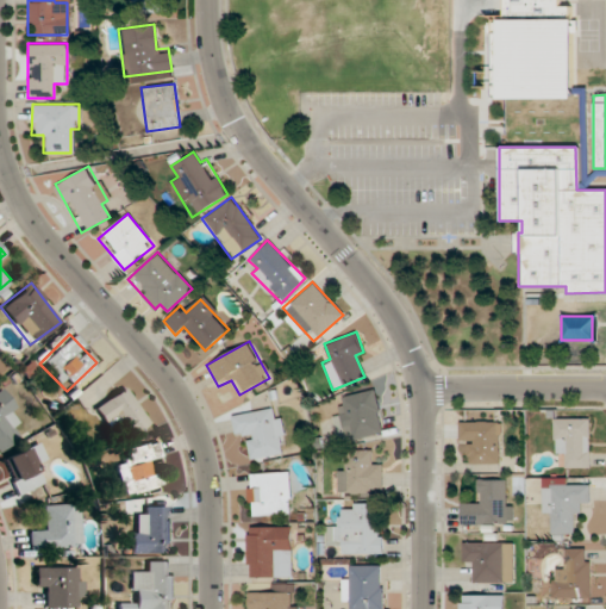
[(114,420),(125,436),(147,423),(123,387),(92,408),(104,427),(114,420)]
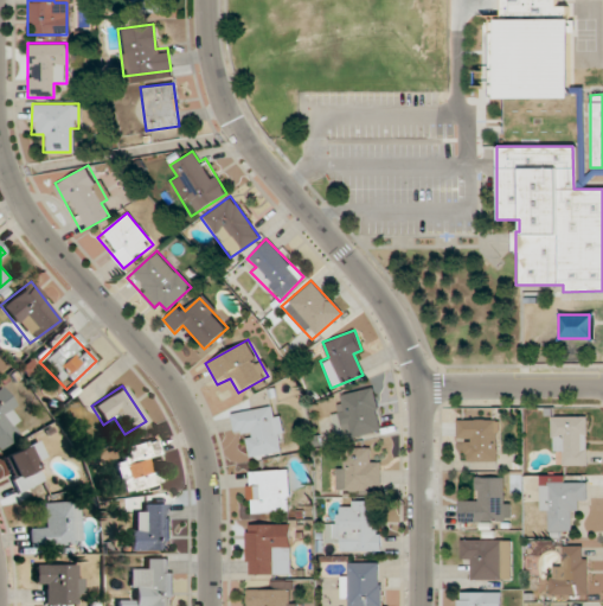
[(13,407),(1,387),(0,387),(0,445),(19,435),(5,412),(13,407)]
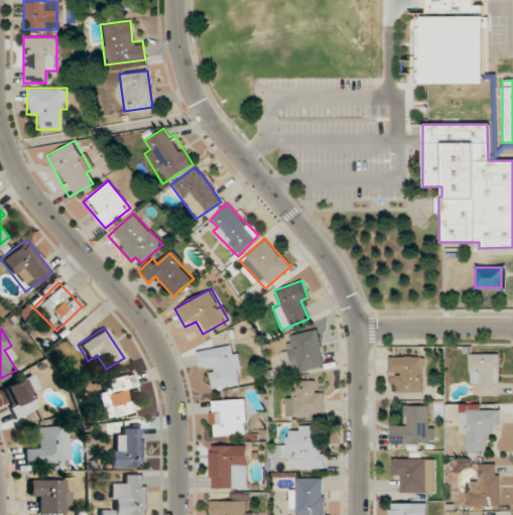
[(289,372),(324,367),(317,330),(283,336),(289,372)]
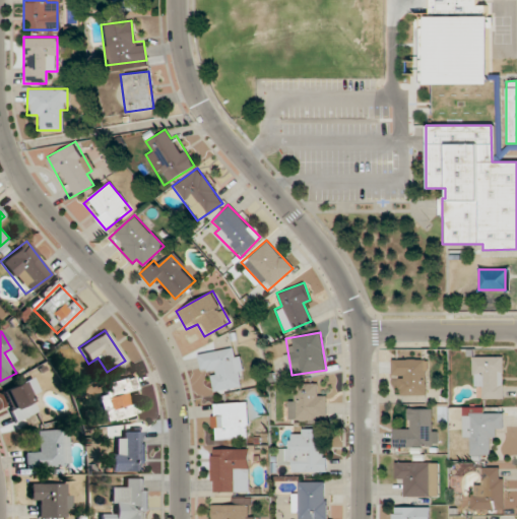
[(210,372),(212,390),(242,387),(238,347),(196,352),(198,373),(210,372)]
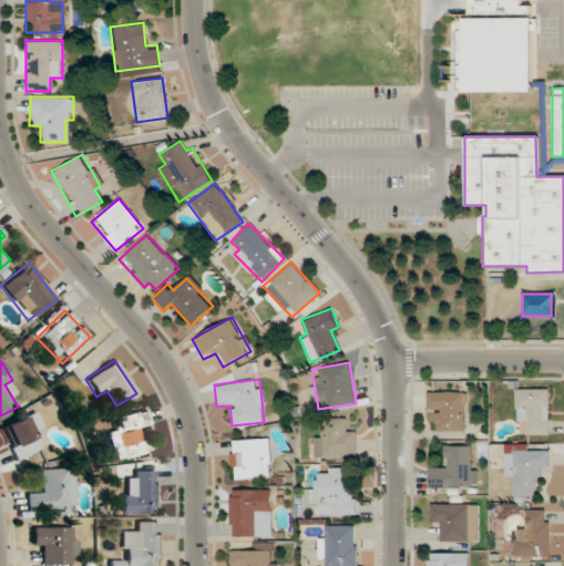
[(547,389),(514,389),(514,423),(525,423),(525,434),(547,434),(547,389)]
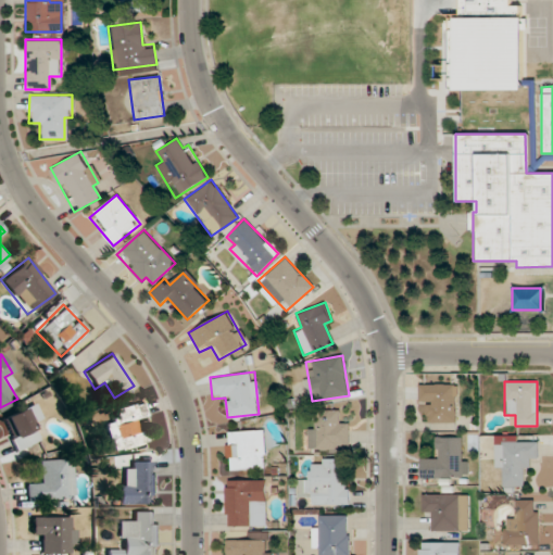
[(455,383),(417,383),(417,407),(428,407),(428,423),(455,423),(455,383)]
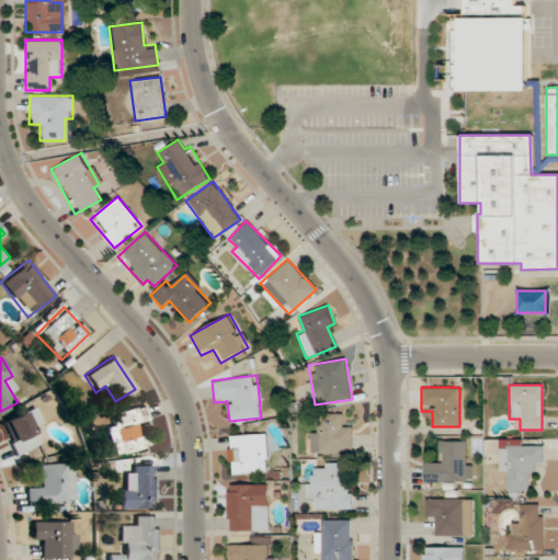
[(110,413),(113,424),(104,425),(112,456),(147,448),(140,423),(146,422),(141,406),(110,413)]
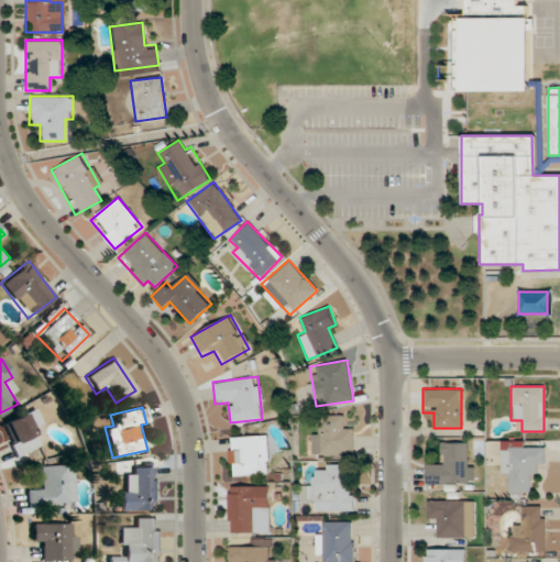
[(0,426),(13,458),(40,447),(32,429),(41,426),(33,408),(0,423),(0,426)]
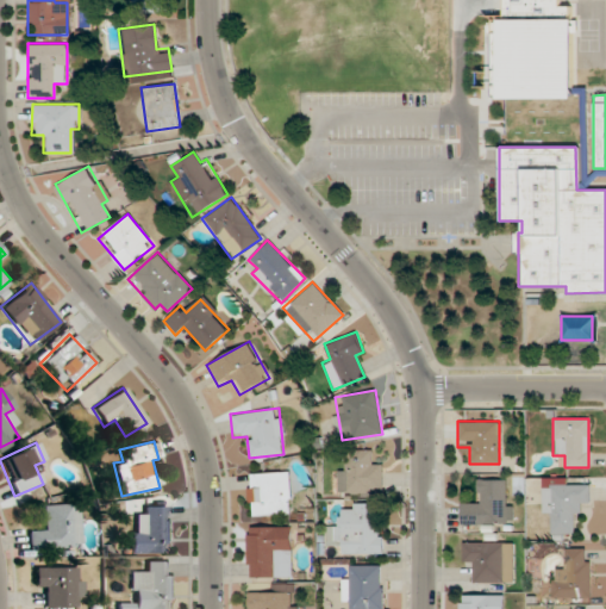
[(381,493),(381,461),(369,461),(369,449),(336,449),(336,493),(381,493)]
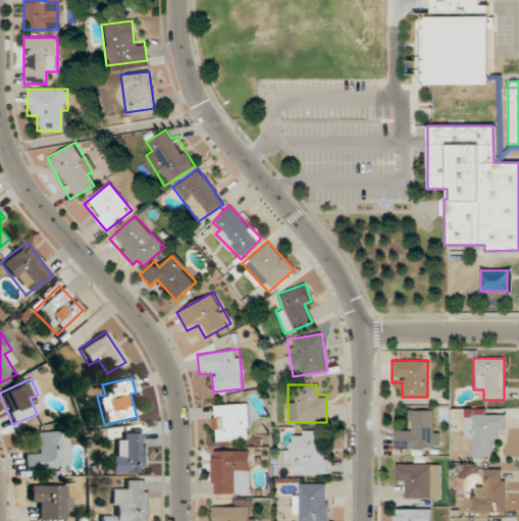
[(248,440),(247,404),(211,405),(212,441),(248,440)]
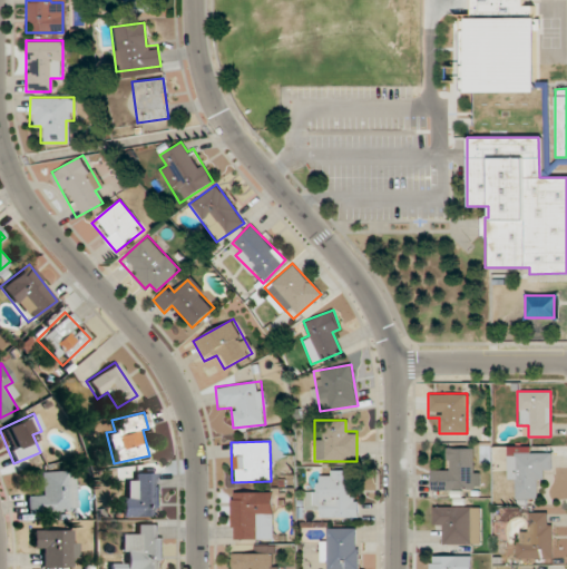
[(429,490),(477,490),(477,448),(441,448),(441,468),(429,468),(429,490)]
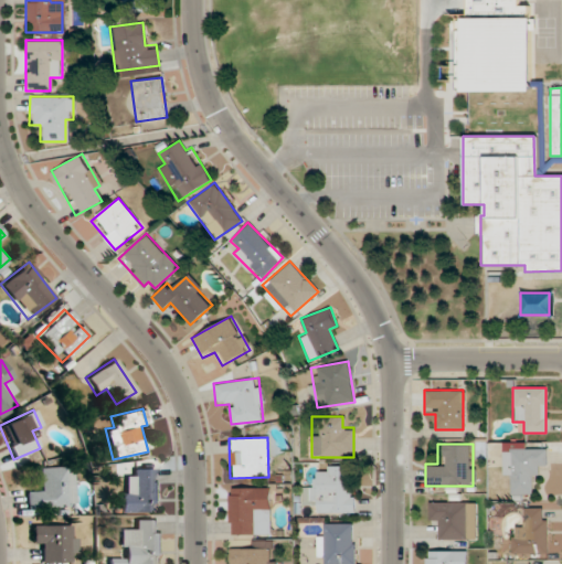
[(545,448),(501,448),(502,481),(512,481),(512,495),(534,495),(534,471),(545,471),(545,448)]
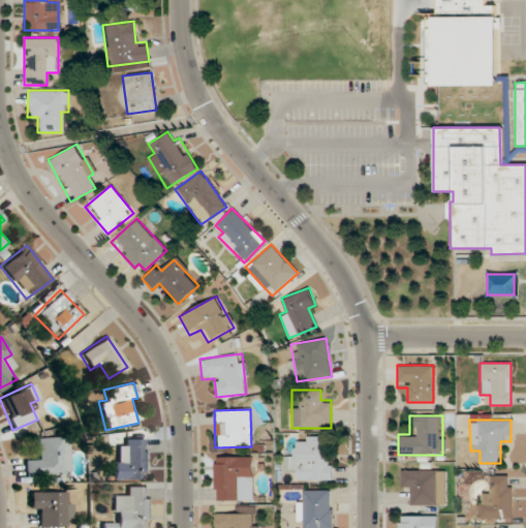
[(69,473),(66,436),(33,438),(34,458),(23,459),(24,476),(69,473)]
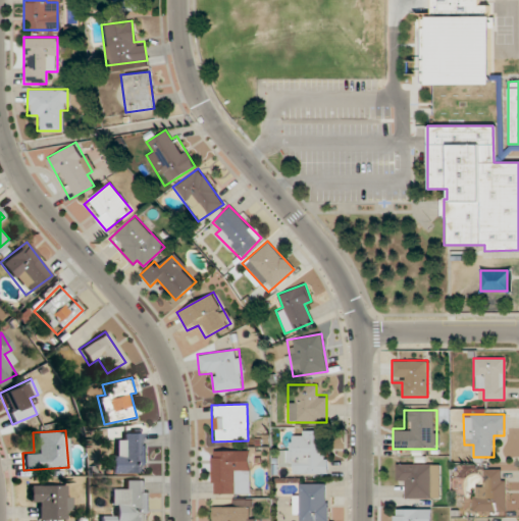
[(325,474),(324,430),(296,431),(296,438),(288,439),(288,452),(276,452),(277,464),(288,464),(289,474),(325,474)]
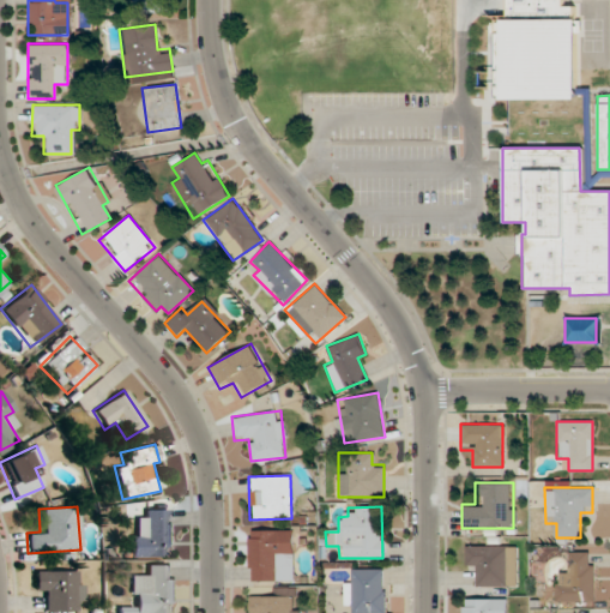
[(169,509),(142,509),(142,520),(130,520),(130,558),(169,558),(169,509)]
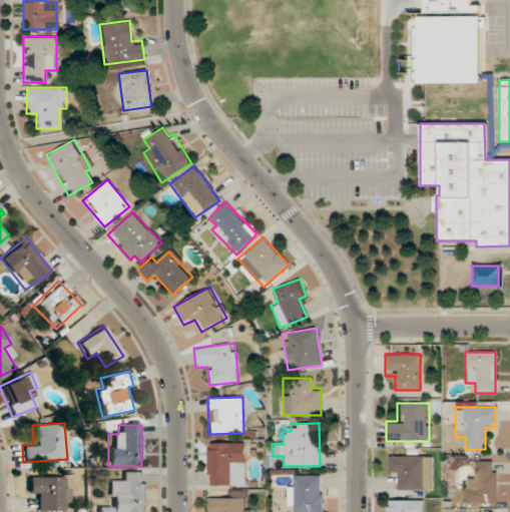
[(206,486),(244,486),(244,443),(206,443),(206,486)]
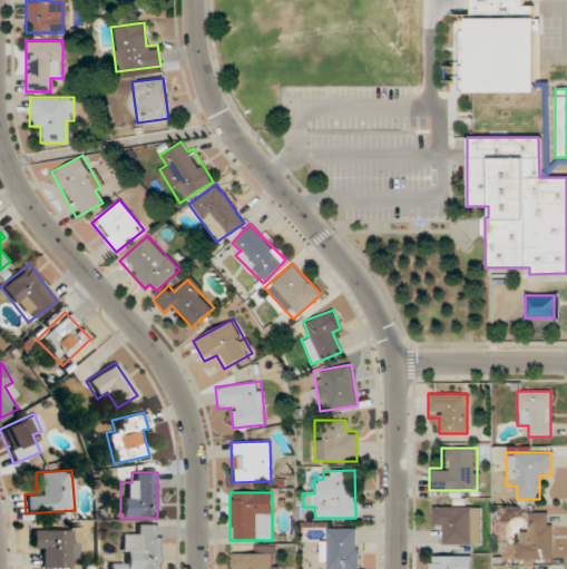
[(441,545),(477,545),(477,507),(431,507),(431,530),(441,530),(441,545)]
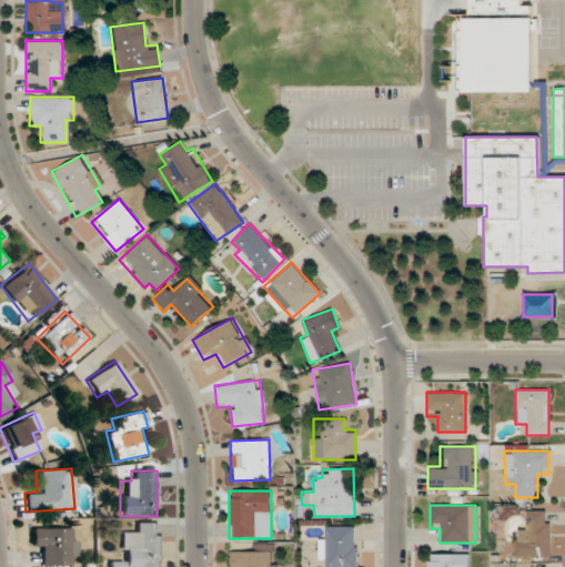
[(548,556),(548,510),(525,510),(525,530),(513,530),(513,556),(548,556)]
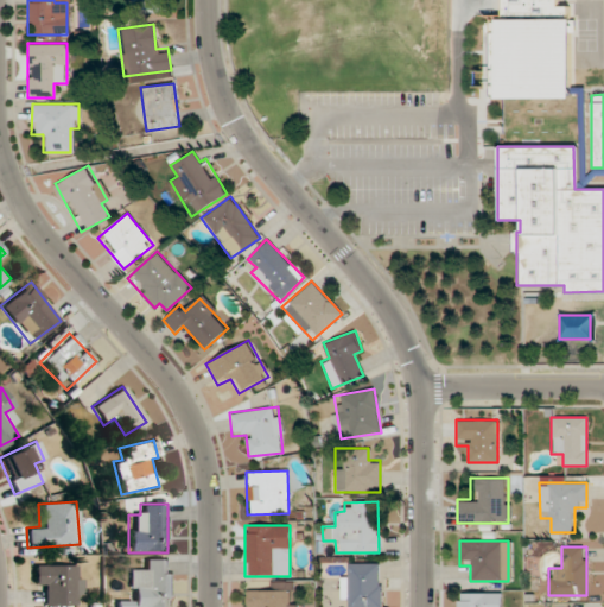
[(170,606),(170,560),(141,560),(141,570),(127,570),(127,606),(170,606)]
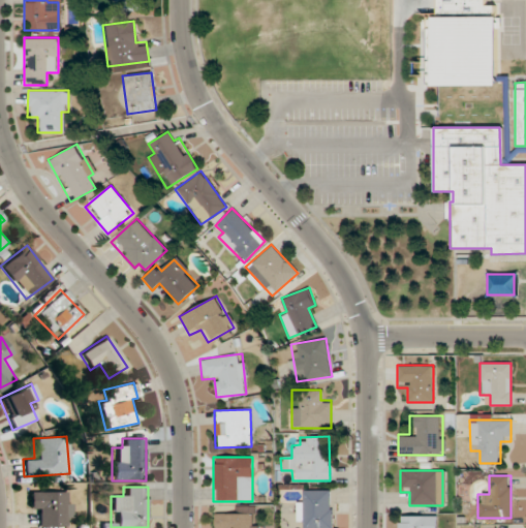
[(330,527),(330,490),(302,490),(302,499),(296,499),(296,527),(330,527)]
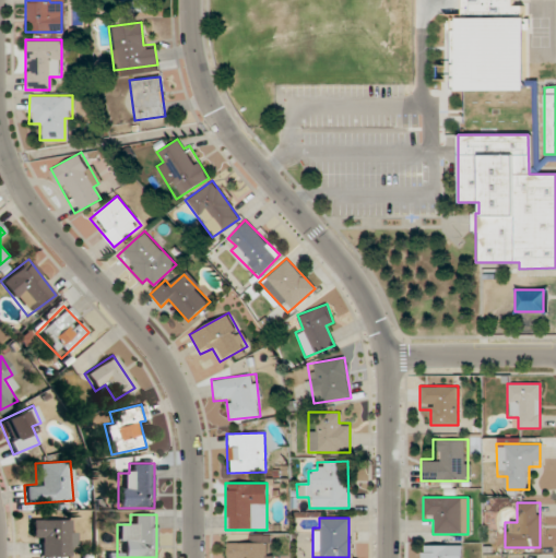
[(40,557),(72,556),(72,519),(30,520),(30,542),(40,542),(40,557)]
